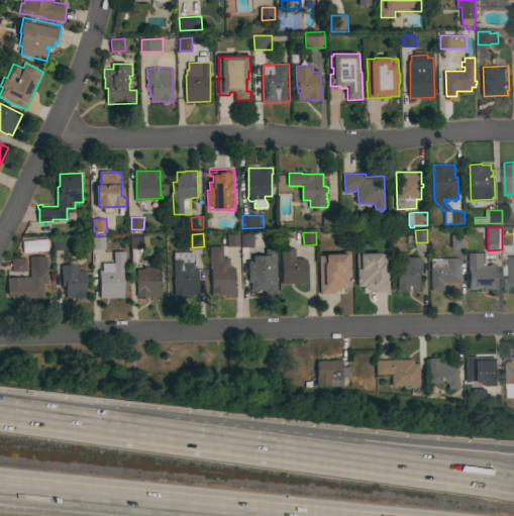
[(240,245),(228,246),(228,233),(240,233),(240,245)]
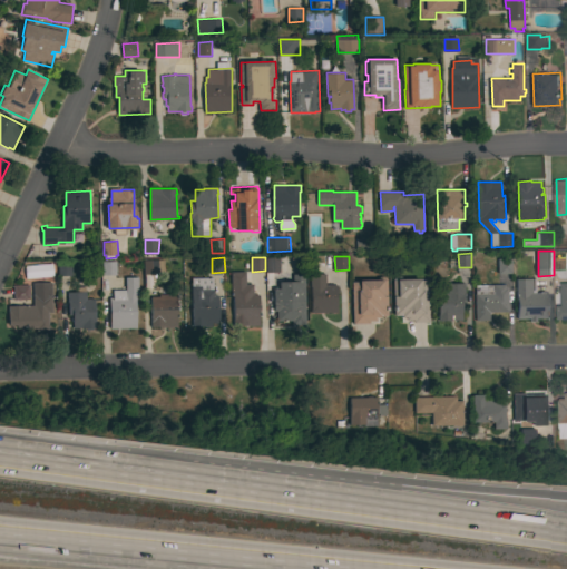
[(281,257),(282,272),(267,272),(267,257),(281,257)]
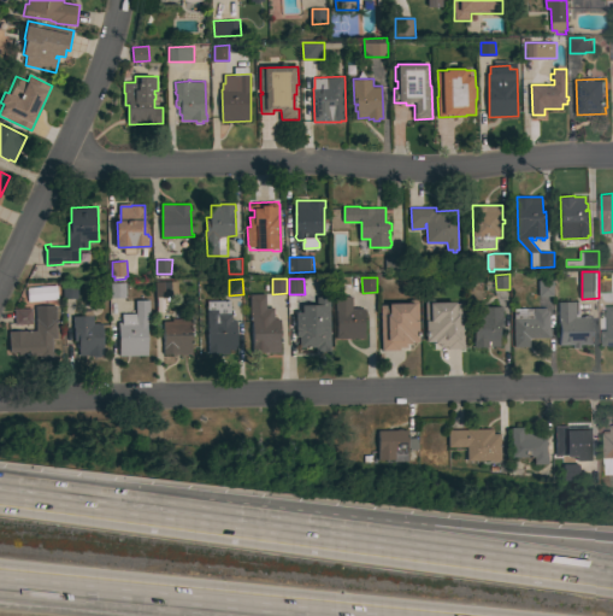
[(555,295),(540,295),(540,280),(554,279),(555,295)]
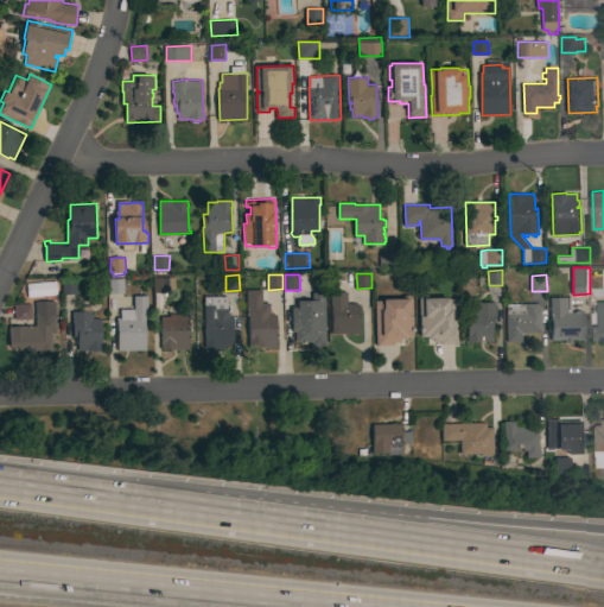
[(177,277),(177,291),(154,292),(154,277),(177,277)]
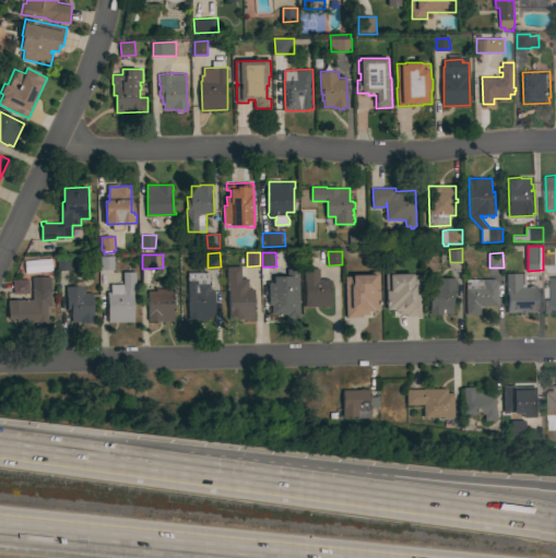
[(71,256),(72,270),(71,270),(71,272),(58,273),(57,257),(71,256)]
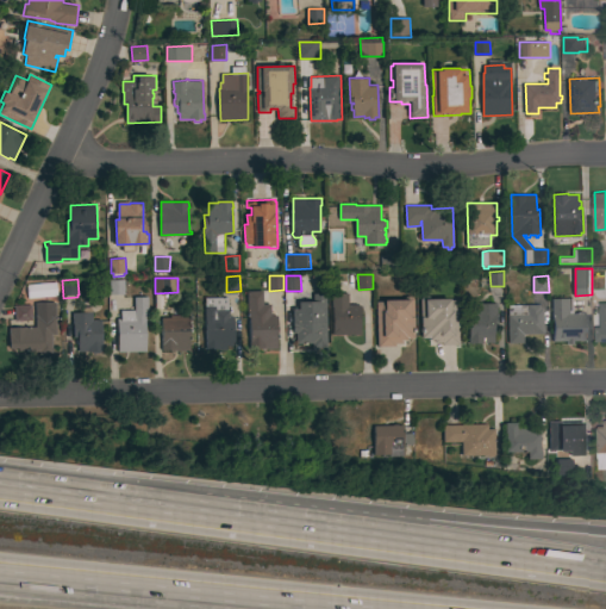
[(126,293),(112,294),(111,279),(126,279),(126,293)]
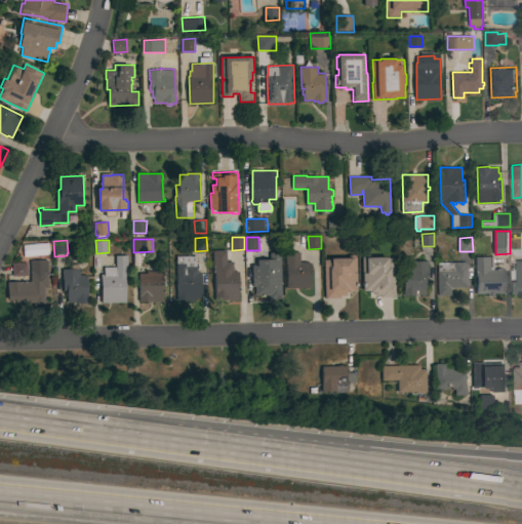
[(214,250),(228,249),(228,262),(234,260),(234,265),(235,265),(235,268),(236,268),(236,271),(240,271),(241,299),(228,299),(216,299),(215,293),(216,293),(216,273),(214,273),(214,250)]
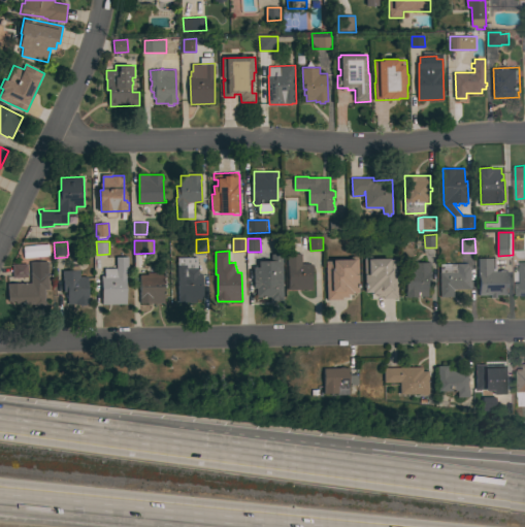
[(285,300),(272,300),(272,296),(258,297),(258,288),(255,288),(255,267),(260,267),(260,261),(272,261),(272,254),(284,253),(285,300)]
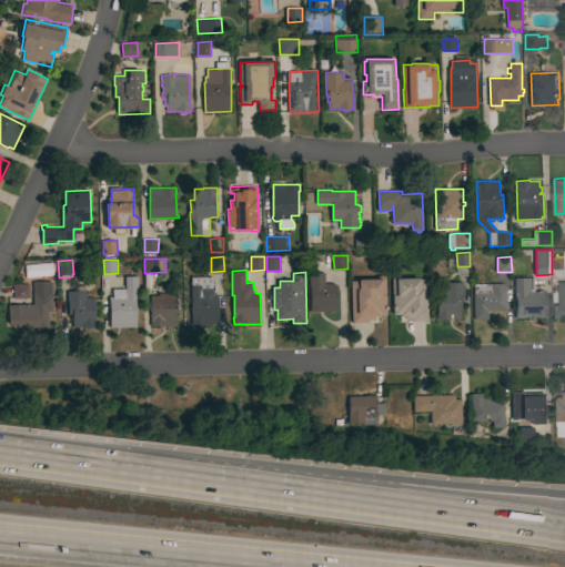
[(387,314),(381,314),(381,316),(375,316),(375,319),(370,320),(370,322),(353,322),(352,281),(359,280),(359,279),(377,279),(380,275),(384,275),(386,279),(387,314)]
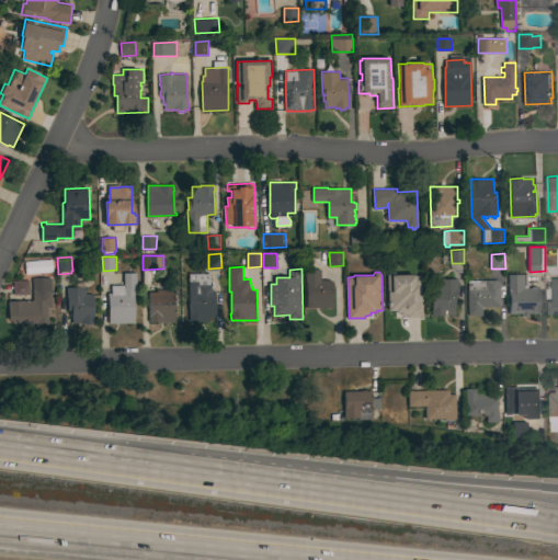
[(390,272),(396,272),(398,274),(416,274),(416,275),(422,275),(423,317),(408,317),(408,315),(400,315),(400,311),(396,312),(396,310),(389,310),(388,274),(390,272)]
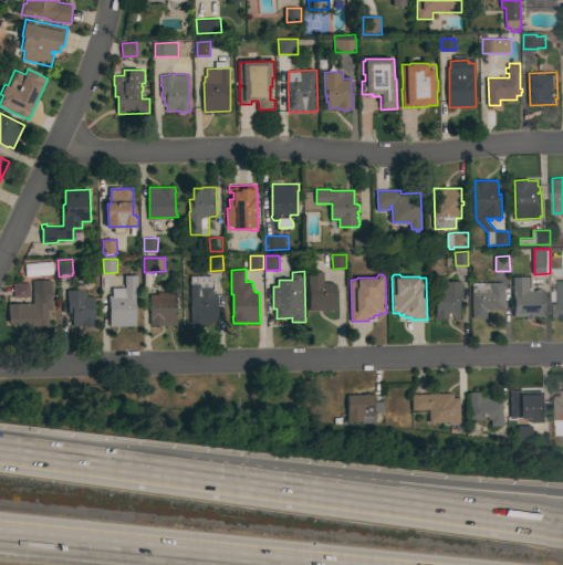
[(126,275),(138,275),(138,291),(137,291),(137,325),(111,326),(111,296),(114,296),(114,288),(126,288),(126,275)]
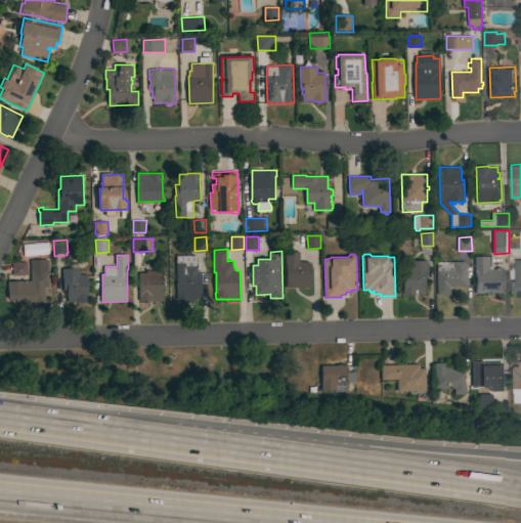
[(198,255),(198,271),(202,271),(203,297),(197,297),(197,296),(196,296),(196,300),(189,300),(189,299),(178,299),(178,272),(177,272),(177,263),(177,255),(198,255)]
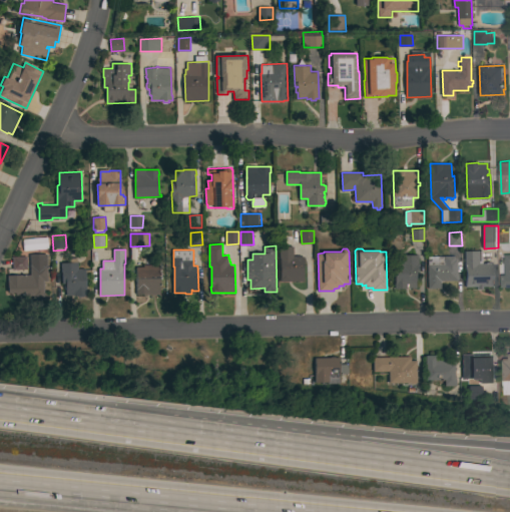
[(484,287),(484,289),(478,289),(478,287),(466,287),(466,250),(483,250),(483,263),(493,263),(494,286),(484,287)]
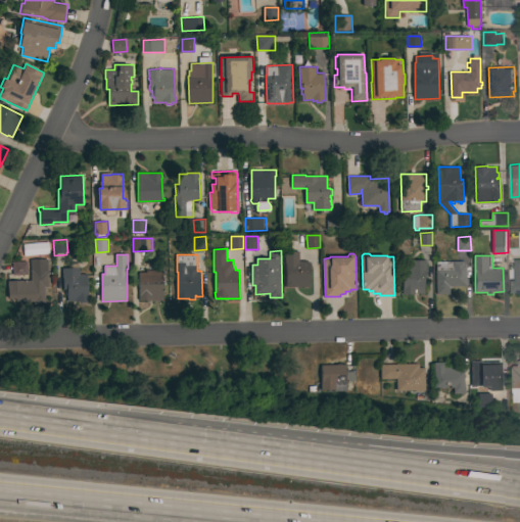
[(428,280),(425,280),(425,292),(416,292),(416,293),(404,294),(403,259),(427,259),(428,280)]
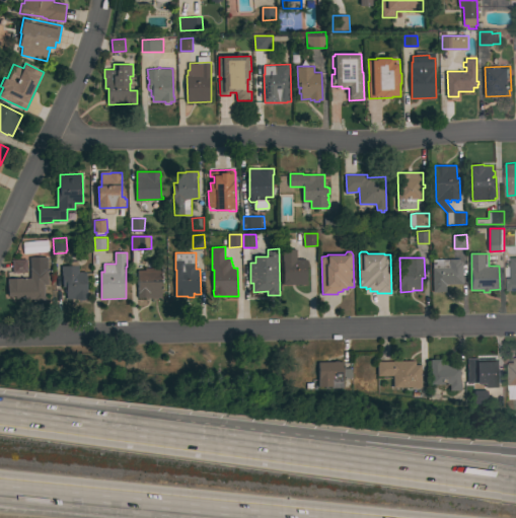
[(48,259),(48,269),(49,269),(49,284),(46,284),(46,301),(35,301),(35,298),(17,299),(17,296),(9,296),(8,278),(31,278),(31,260),(48,259)]
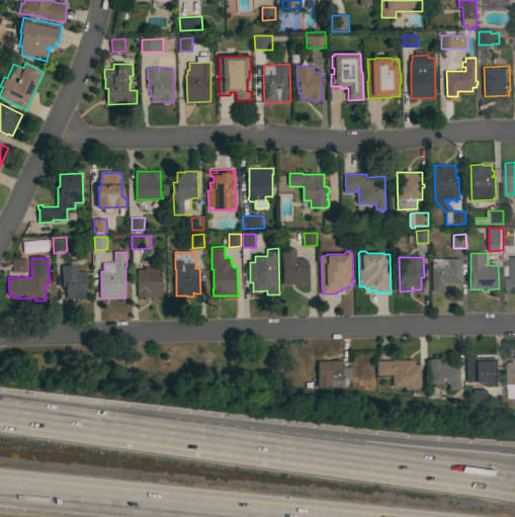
[(28,271),(14,272),(13,259),(28,258),(28,271)]
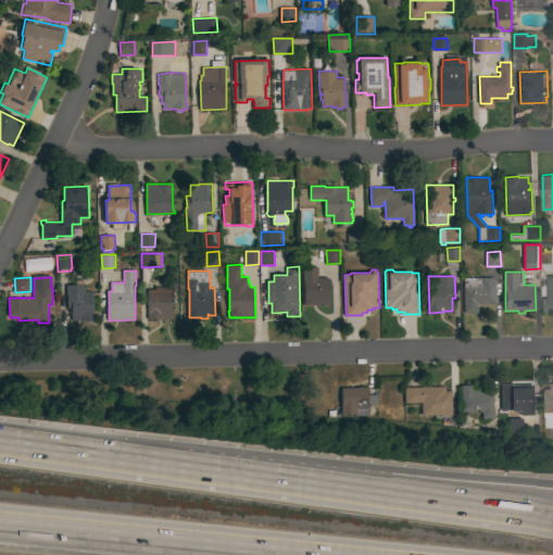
[(321,278),(321,277),(328,277),(328,278),(330,278),(331,286),(329,286),(330,304),(304,305),(304,301),(305,301),(304,278),(321,278)]
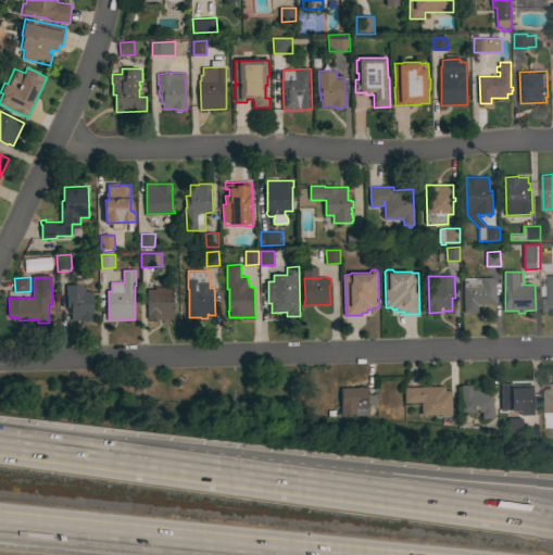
[(464,286),(465,286),(465,278),(493,277),(493,280),(497,280),(497,303),(478,304),(478,312),(465,312),(464,286)]
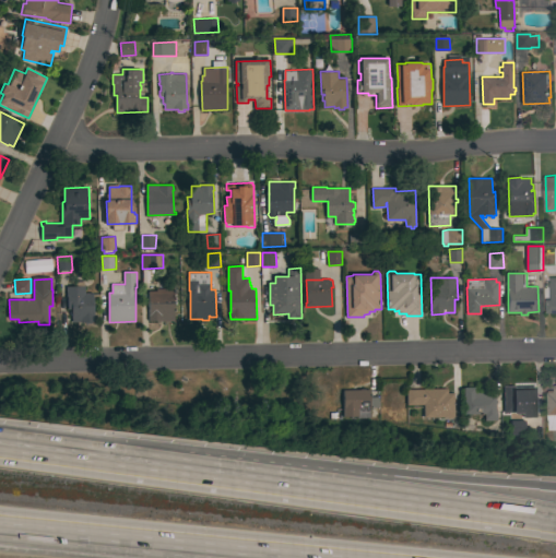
[(94,293),(94,317),(96,316),(96,322),(83,322),(83,321),(73,321),(73,315),(71,315),(71,310),(72,310),(72,308),(69,308),(69,295),(68,295),(68,286),(78,286),(78,281),(86,281),(86,293),(94,293)]
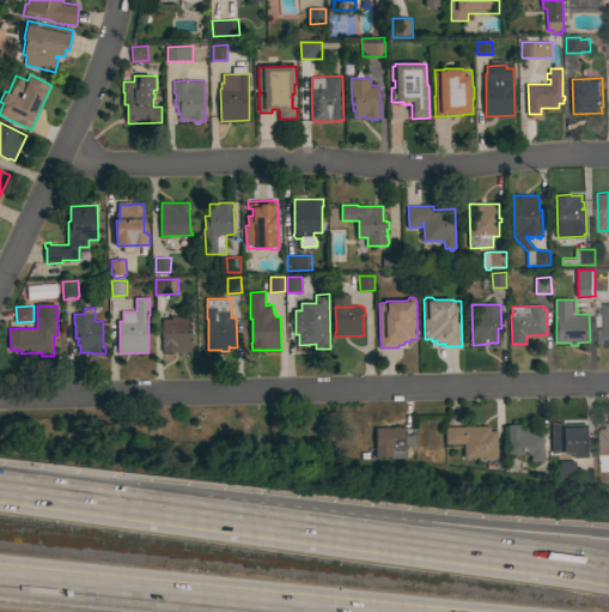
[(193,351),(165,351),(164,319),(172,319),(172,316),(175,316),(175,313),(183,313),(183,315),(184,315),(184,319),(192,317),(193,351)]
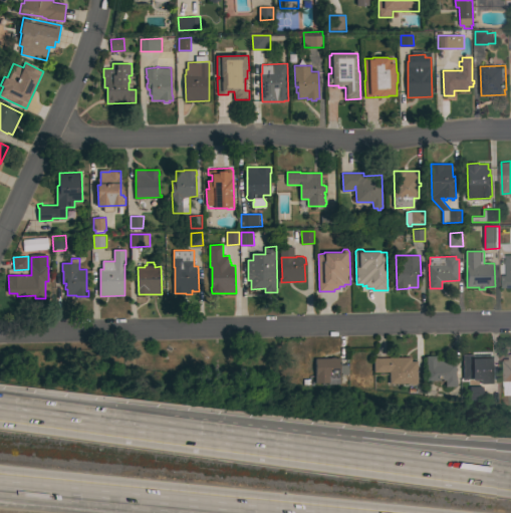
[(464,354),(475,354),(475,361),(494,361),(494,382),(482,382),(482,386),(484,386),(485,399),(472,400),(471,386),(473,386),(473,378),(465,378),(464,354)]
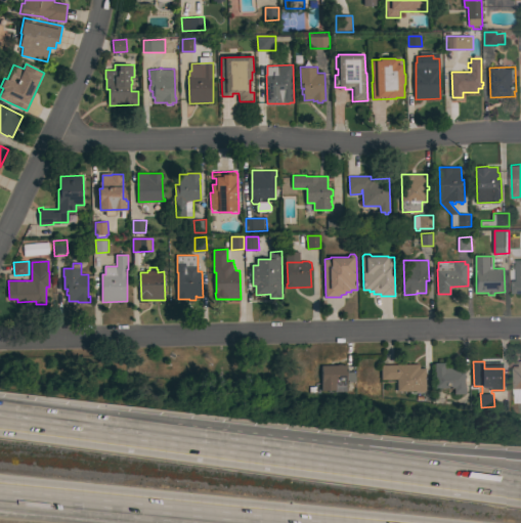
[(436,388),(435,362),(445,362),(445,367),(463,367),(463,371),(465,371),(466,386),(467,386),(467,393),(456,393),(456,388),(436,388)]
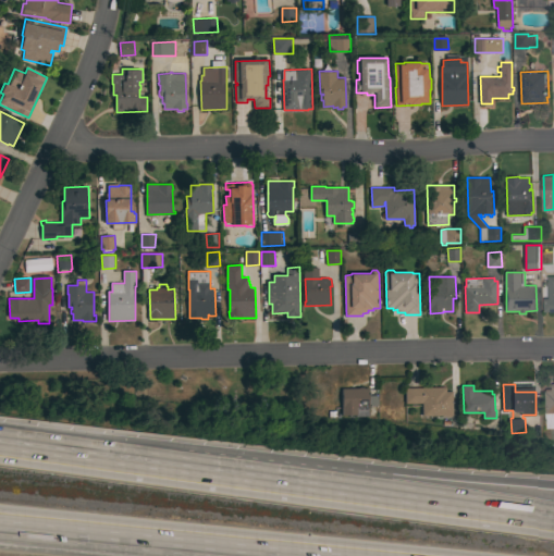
[(369,387),(370,395),(378,395),(378,399),(379,399),(380,405),(370,406),(370,416),(357,416),(357,415),(344,415),(343,388),(369,387)]
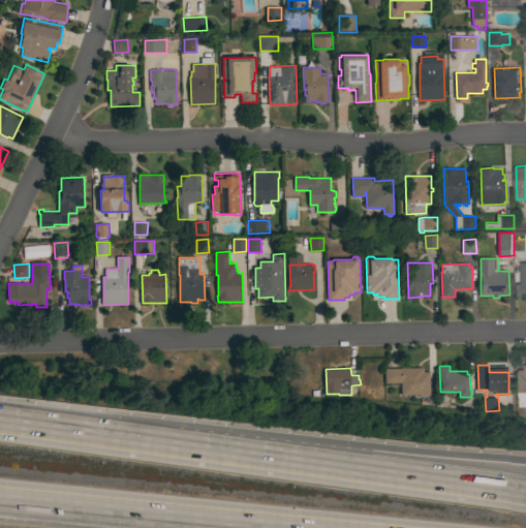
[(424,368),(424,372),(430,371),(431,394),(402,394),(402,382),(385,382),(385,368),(424,368)]
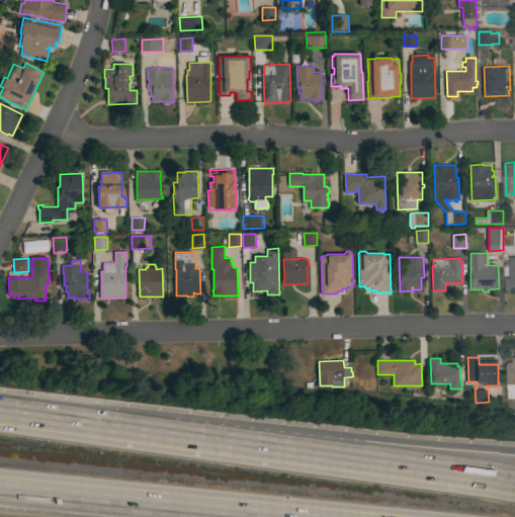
[(441,401),(429,399),(431,386),(443,388),(441,401)]
